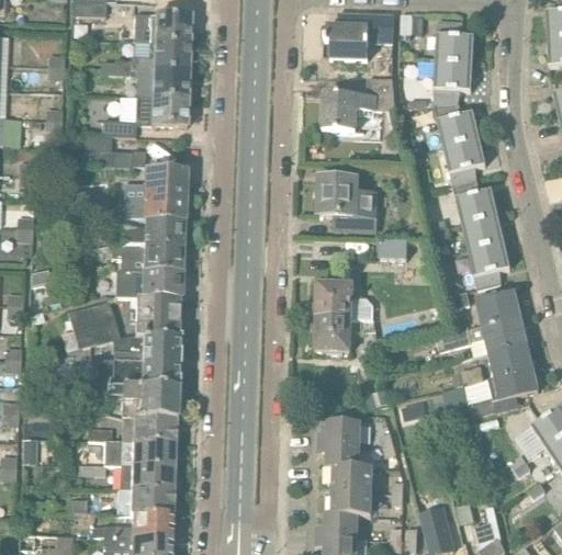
[(70,14),(105,15),(105,1),(71,0),(70,14)]
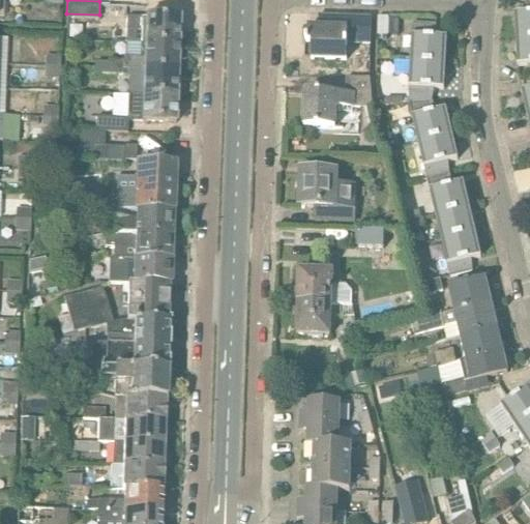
[(514,35),(529,33),(529,0),(524,0),(523,8),(513,8),(514,35)]
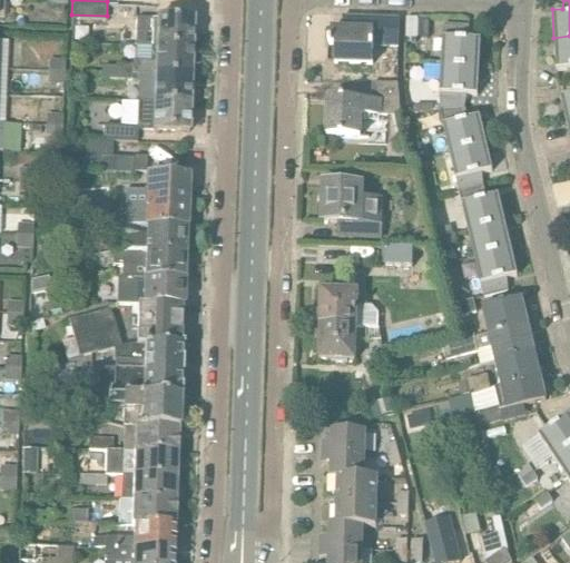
[(400,13),(343,11),(343,25),(331,25),(330,41),(334,42),(334,59),(372,60),(373,42),(399,43),(400,13)]
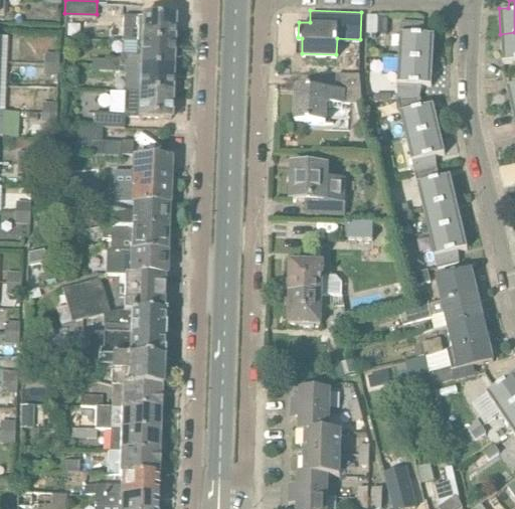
[(137,37),(173,39),(174,14),(123,12),(123,23),(122,23),(122,37),(137,37)]
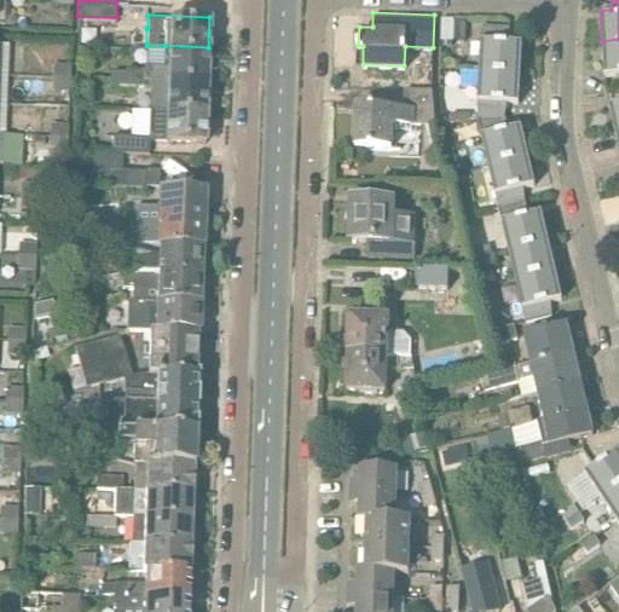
[(440,36),(452,36),(453,15),(441,15),(440,36)]
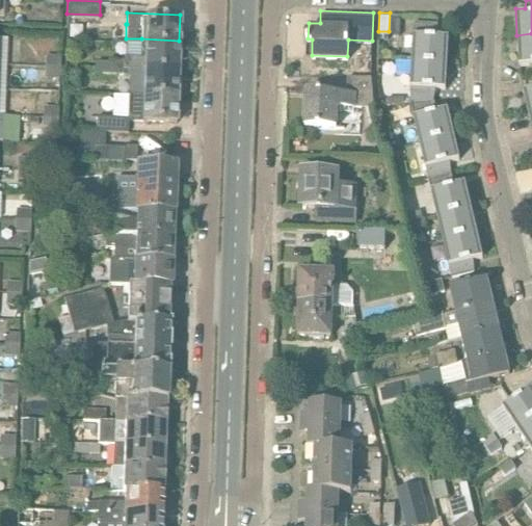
[(411,58),(447,59),(448,33),(437,32),(436,20),(414,19),(411,58)]
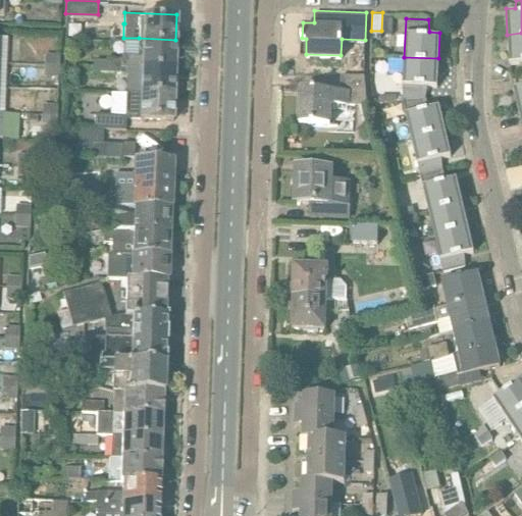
[(520,71),(521,70),(521,33),(507,35),(508,60),(518,60),(520,71)]
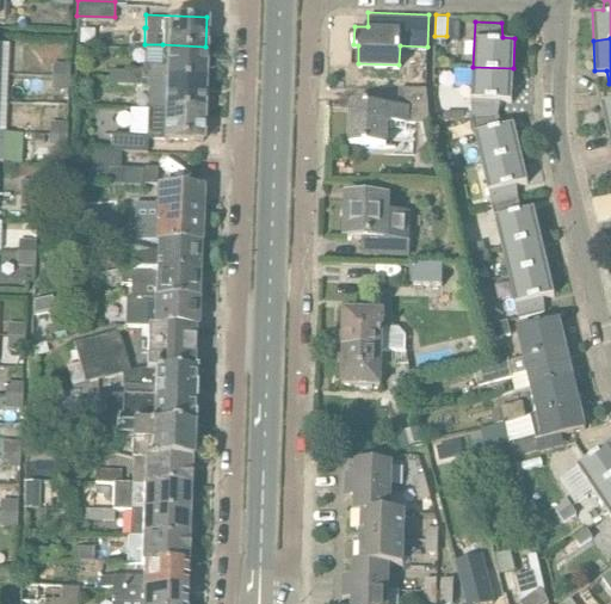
[(143,75),(148,75),(204,76),(205,47),(162,44),(162,61),(143,60),(142,67),(143,75)]
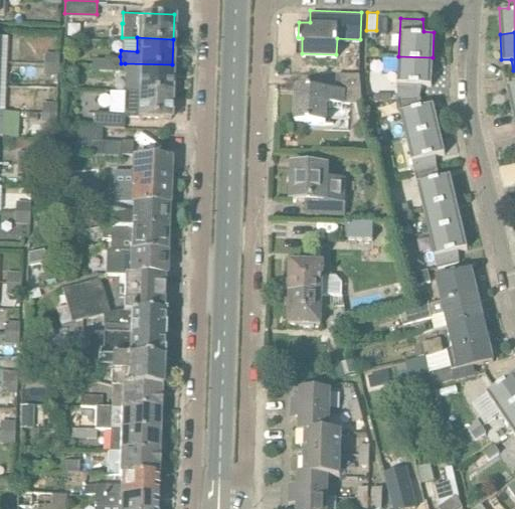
[(44,59),(58,60),(59,49),(44,48),(44,59)]
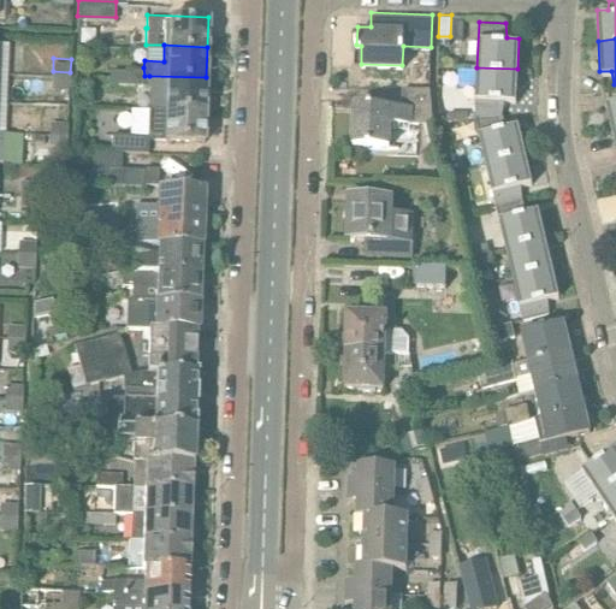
[(126,81),(126,68),(110,68),(110,81),(126,81)]
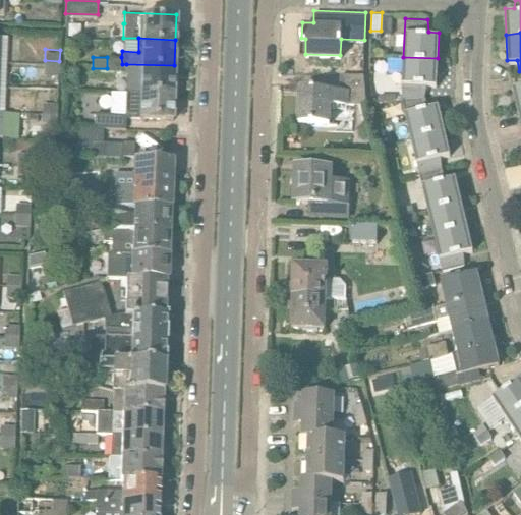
[(107,57),(107,68),(122,69),(122,64),(121,57),(107,57)]
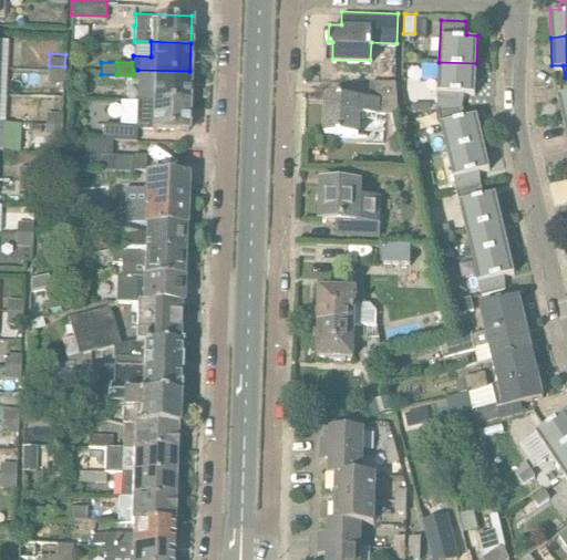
[(436,106),(462,103),(464,91),(475,91),(476,63),(439,62),(437,100),(408,102),(408,107),(436,105),(436,106)]
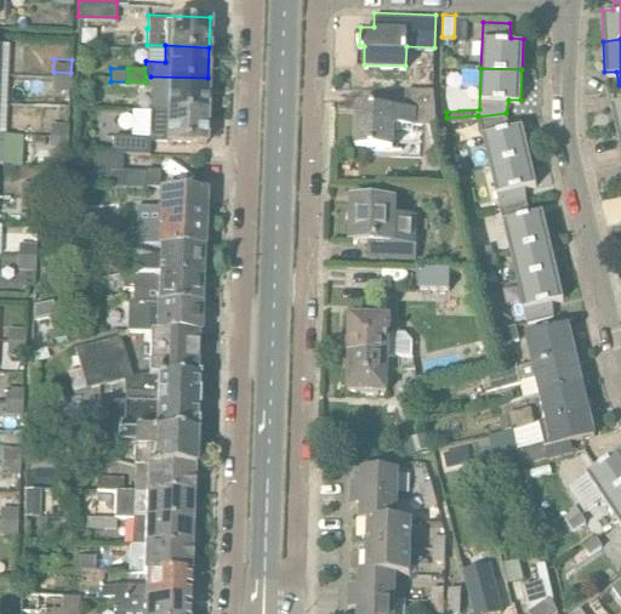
[(52,86),(70,86),(70,73),(53,72),(52,86)]
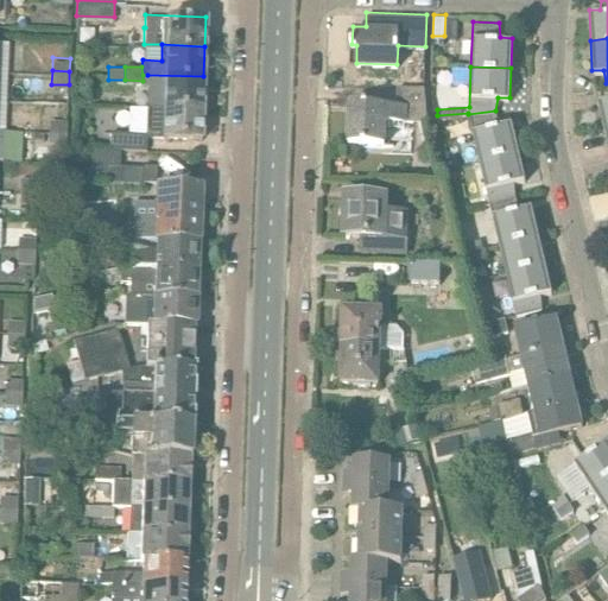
[(146,106),(202,108),(203,76),(147,75),(146,106)]
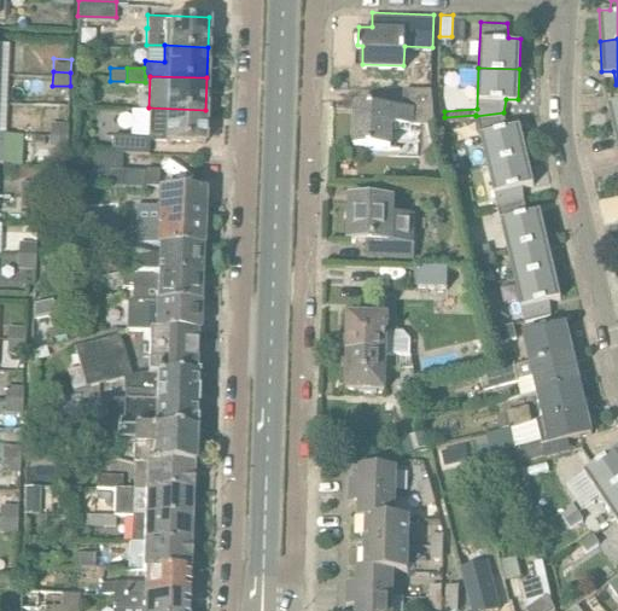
[(613,131),(617,128),(617,83),(616,85),(617,98),(607,102),(613,131)]
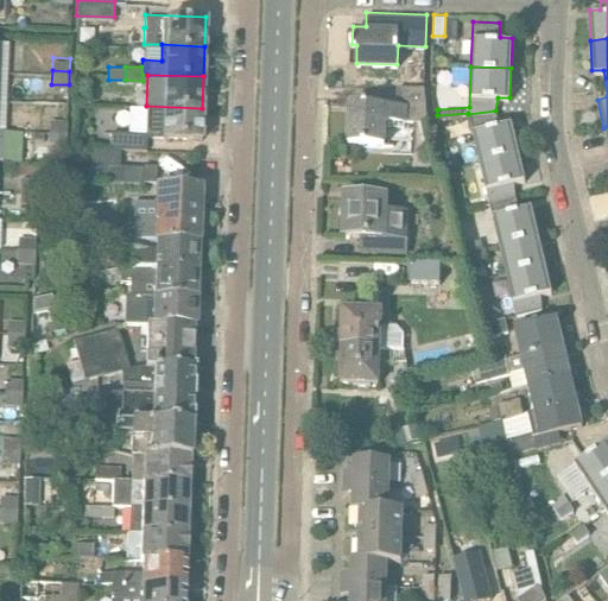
[(348,141),(386,143),(386,120),(407,120),(407,119),(428,120),(424,84),(397,84),(397,102),(350,101),(348,141)]
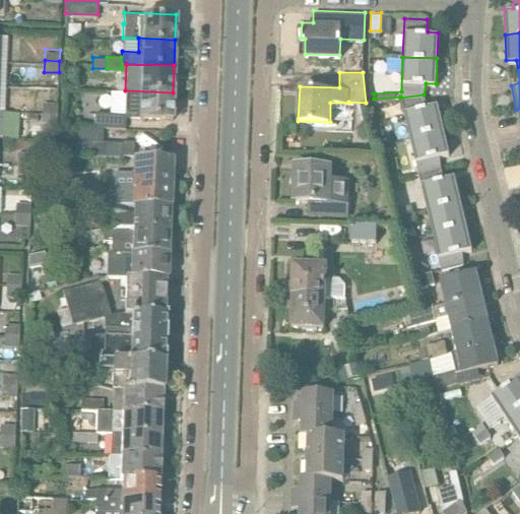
[(125,90),(124,112),(124,115),(125,115),(138,115),(138,116),(172,117),(173,92),(125,90)]
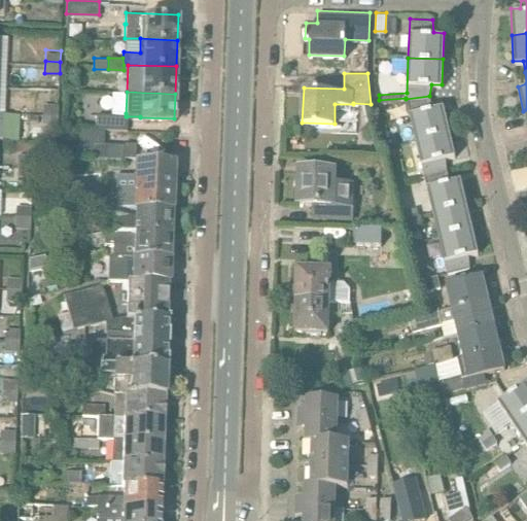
[(415,137),(449,129),(443,104),(433,106),(429,96),(406,99),(410,111),(409,112),(415,137)]
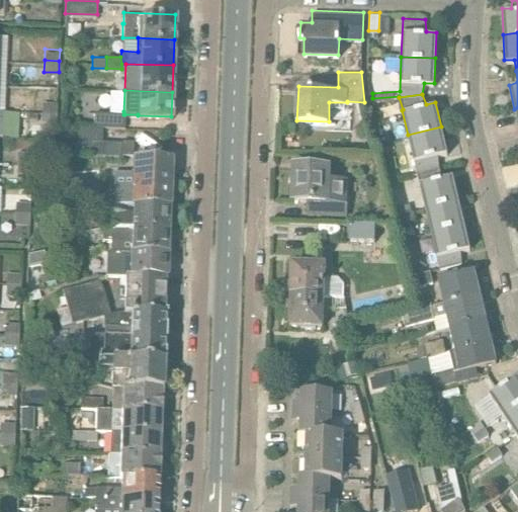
[(41,110),(57,111),(57,101),(41,100),(41,110)]
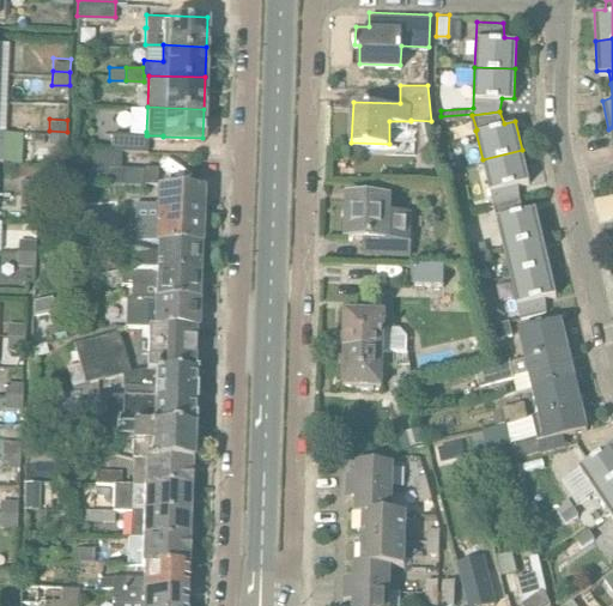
[(111,147),(122,147),(147,149),(147,135),(146,135),(146,132),(111,129),(111,147)]
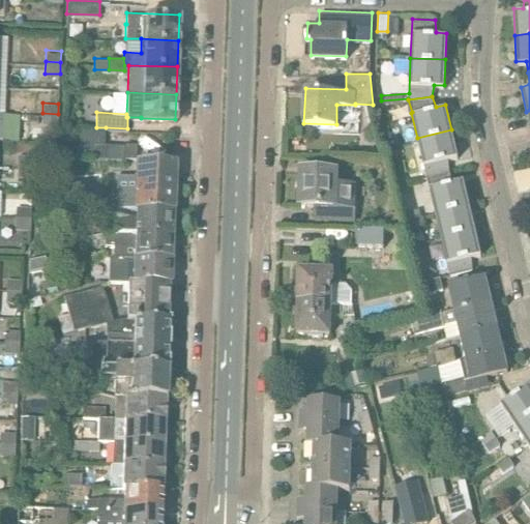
[(42,124),(57,124),(58,114),(42,113),(42,124)]
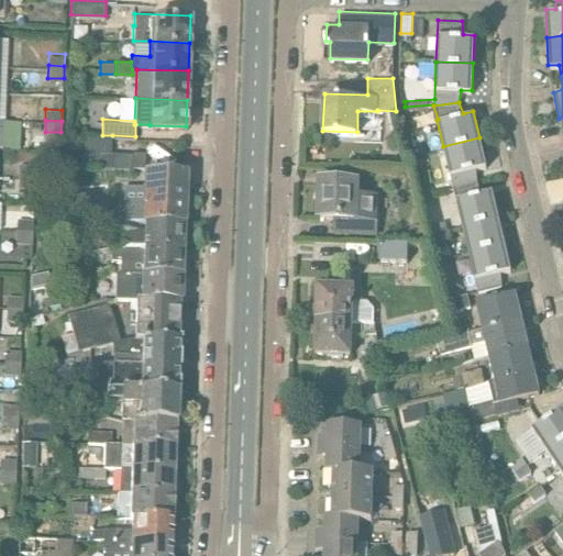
[(84,148),(111,149),(112,135),(102,135),(85,134),(84,148)]
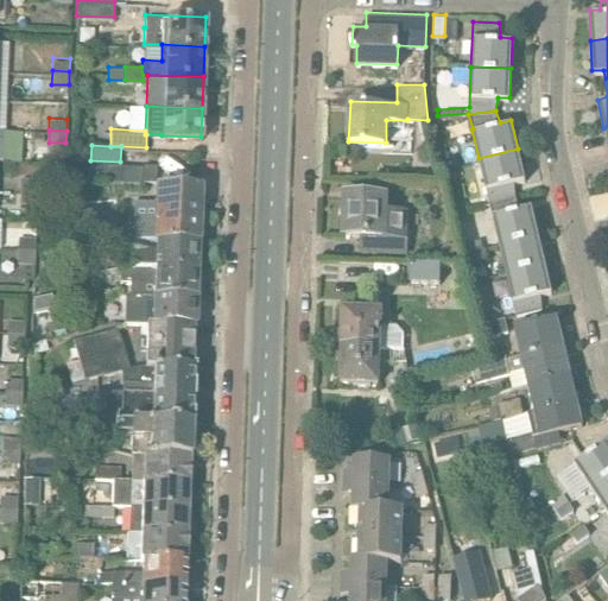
[(489,201),(515,195),(514,181),(525,178),(518,149),(479,158),(486,188),(489,201)]
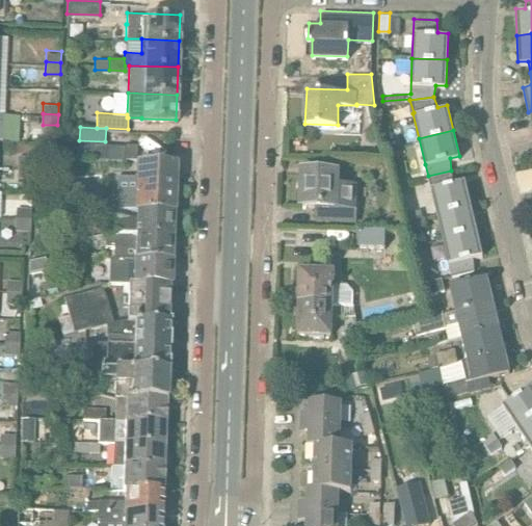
[(124,156),(125,143),(105,141),(79,140),(78,154),(124,157),(124,156)]
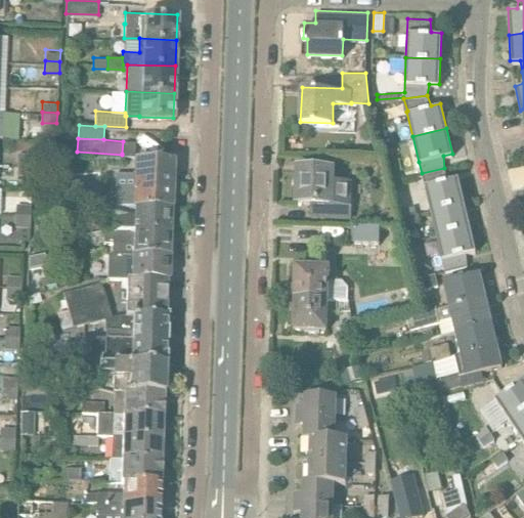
[(123,141),(122,154),(134,154),(135,140),(123,139),(123,141)]
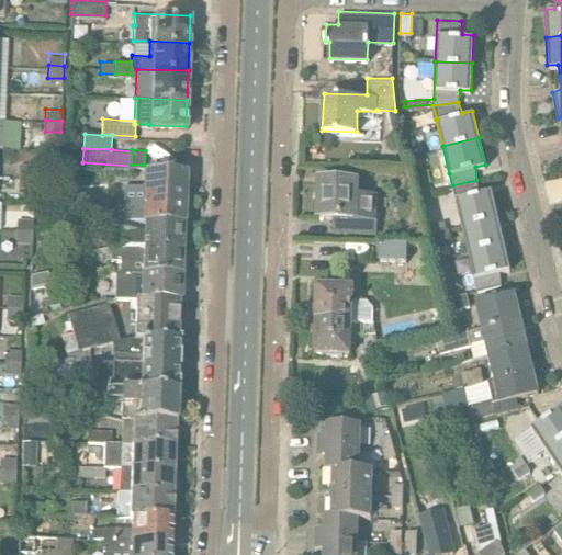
[(19,173),(35,173),(35,162),(19,162),(19,173)]
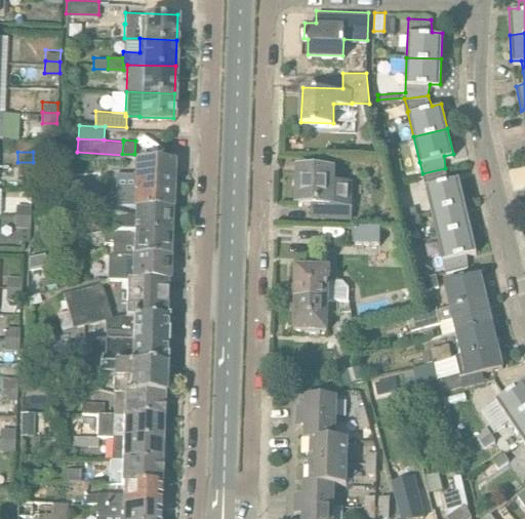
[(115,198),(170,200),(172,159),(133,157),(133,172),(116,171),(115,198)]
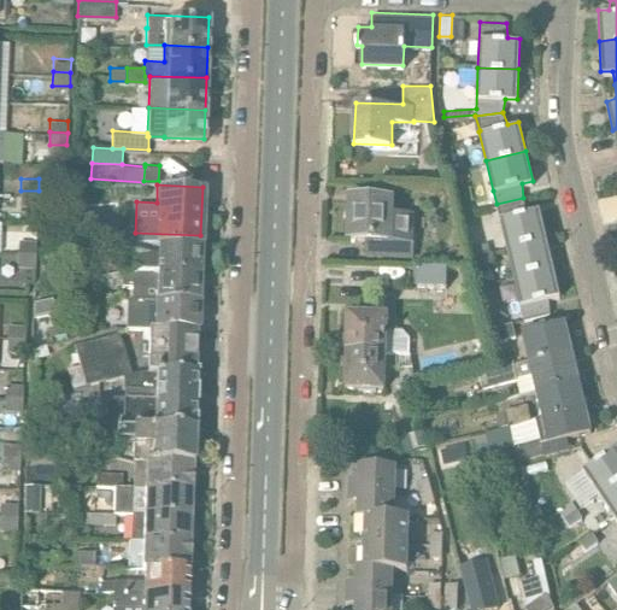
[(388,194),(389,189),(369,188),(368,197),(352,195),(351,235),(368,236),(368,252),(398,253),(398,251),(410,251),(410,235),(403,235),(404,198),(393,197),(394,194),(388,194)]
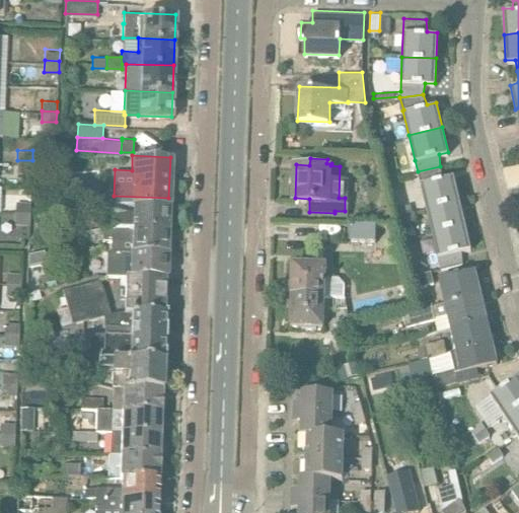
[(16,170),(31,171),(32,160),(17,160),(16,170)]
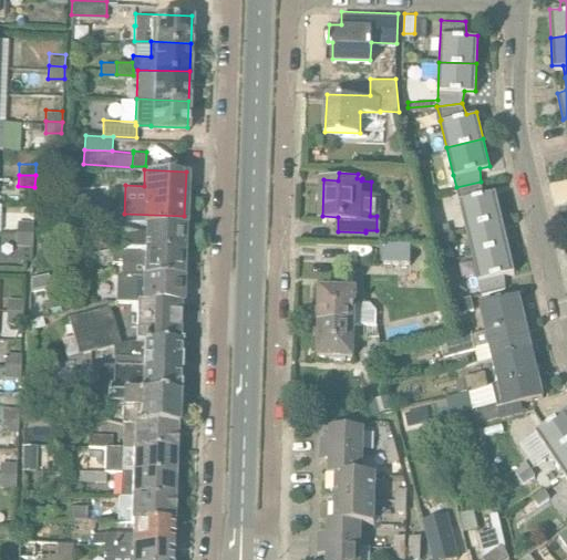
[(465,226),(502,217),(495,189),(485,193),(481,182),(456,187),(460,198),(459,198),(465,226)]
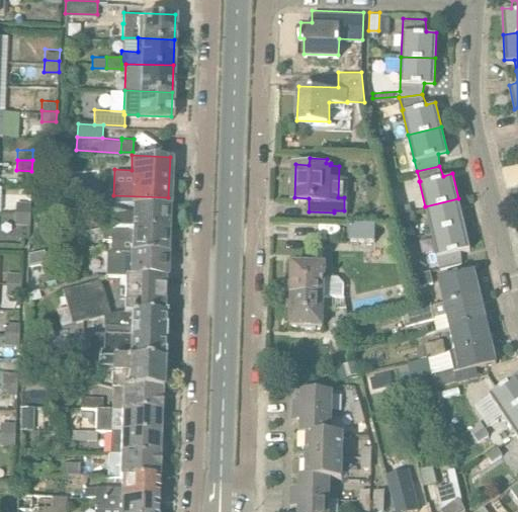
[(102,225),(167,228),(168,197),(113,195),(112,202),(133,203),(132,212),(103,211),(102,225)]
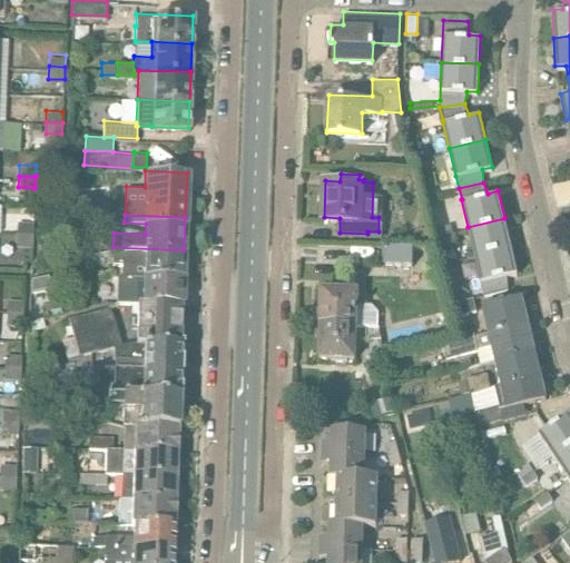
[(474,254),(511,245),(504,218),(468,227),(474,254)]
